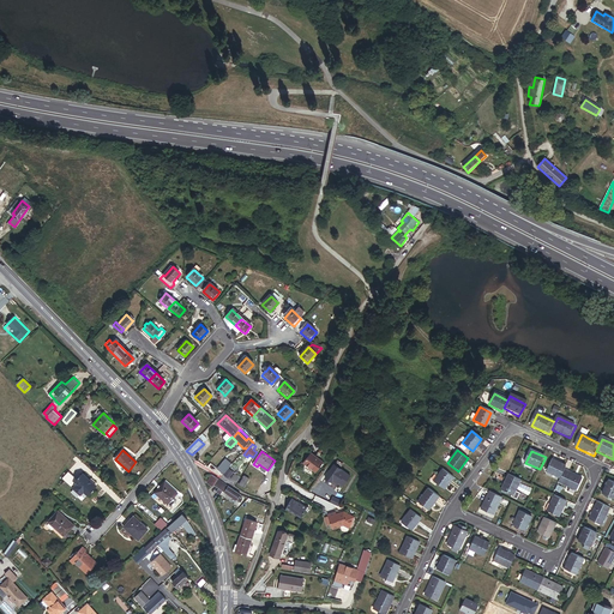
[(324,463),(311,453),(304,463),(315,473),(324,463)]
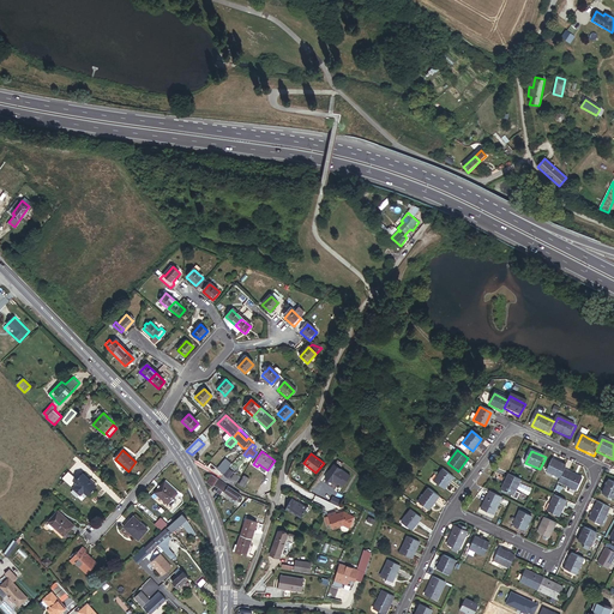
[(223,475),(232,464),(226,458),(217,469),(223,475)]
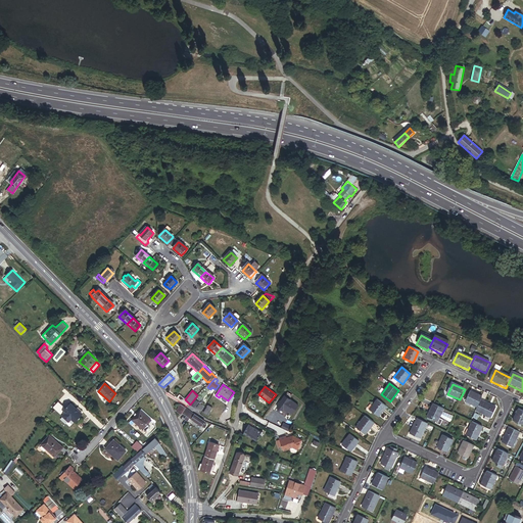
[(466,403),(478,409),(481,401),(483,398),(471,392),(466,403)]
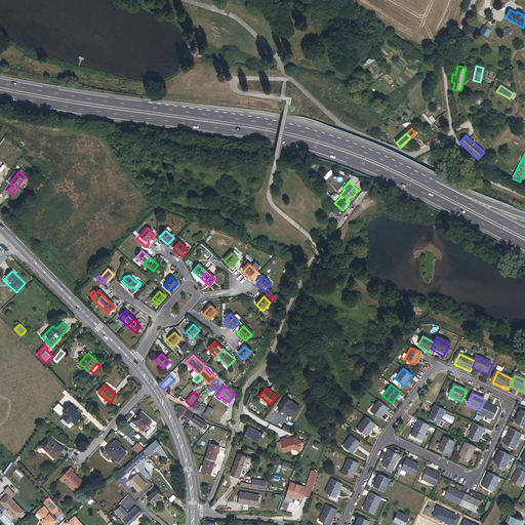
[(287,396),(279,407),(281,410),(285,410),(289,413),(289,412),(294,415),(300,406),(287,396)]
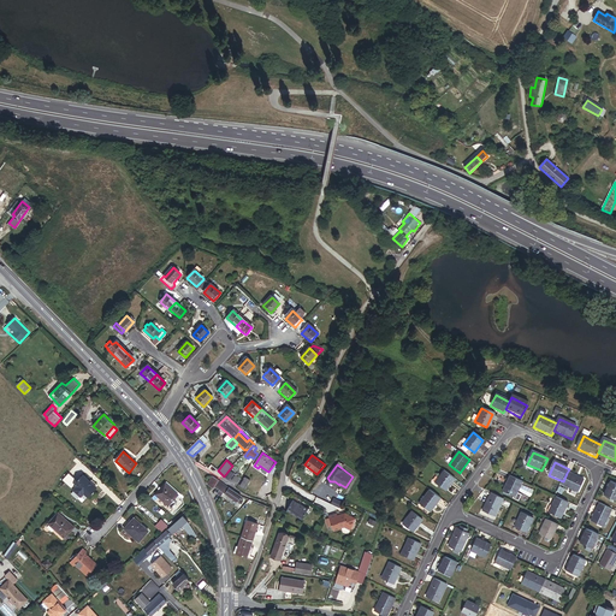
[(225,478),(230,481),(231,479),(232,481),(237,475),(231,471),(225,478)]
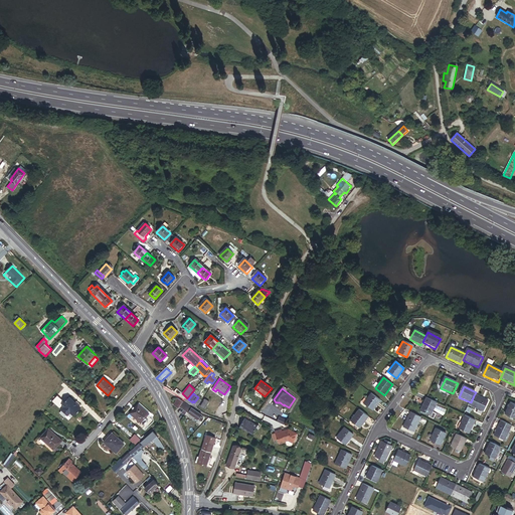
[(379,401),(370,394),(362,404),(372,411),(379,401)]
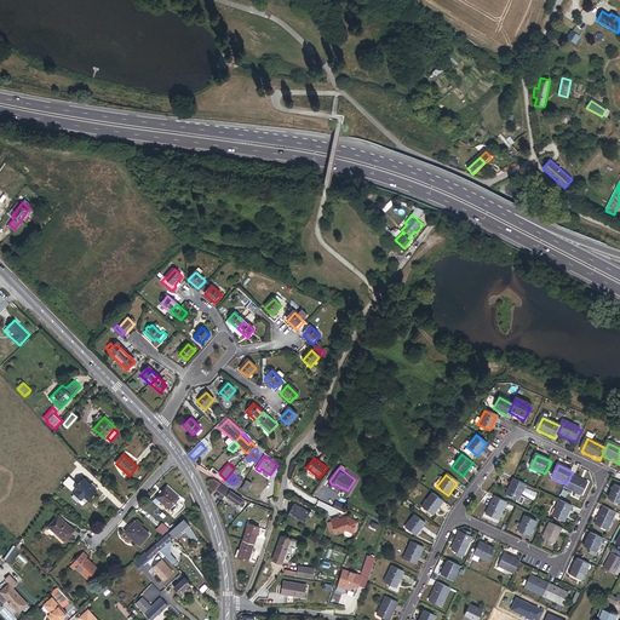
[(567,484),(564,488),(584,498),(590,484),(570,476),(567,484)]
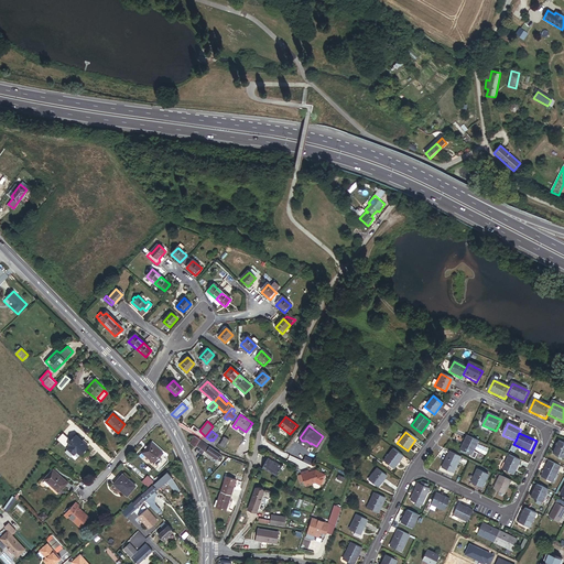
[(68,446),(66,449),(73,456),(76,453),(79,456),(88,447),(75,435),(66,444),(68,446)]
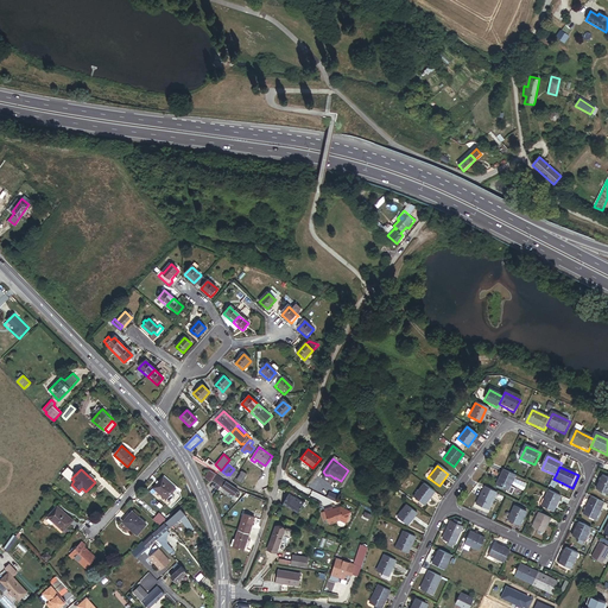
[(517,476),(504,470),(496,486),(510,492),(517,476)]
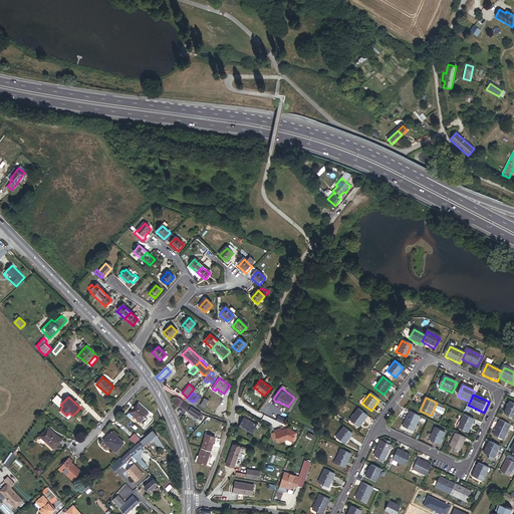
[(179,408),(183,402),(178,399),(174,405),(179,409),(179,408)]
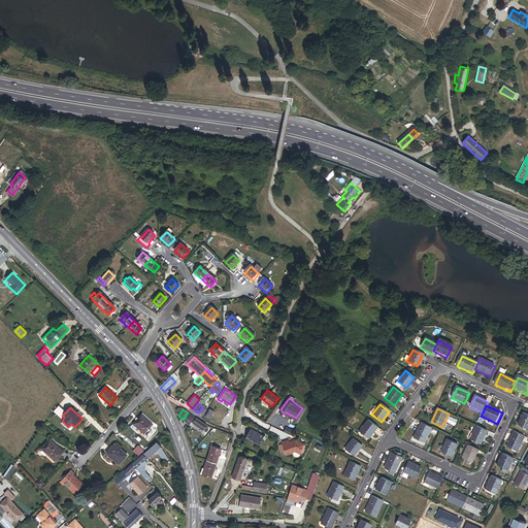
[(215,411),(210,409),(205,417),(210,420),(215,411)]
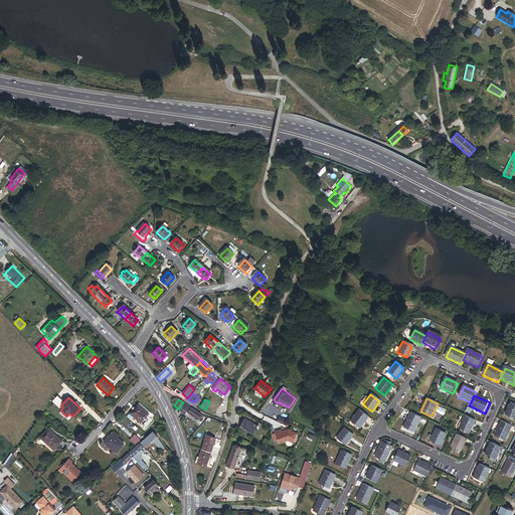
[(150,413),(139,403),(130,413),(144,426),(149,421),(146,418),(150,413)]
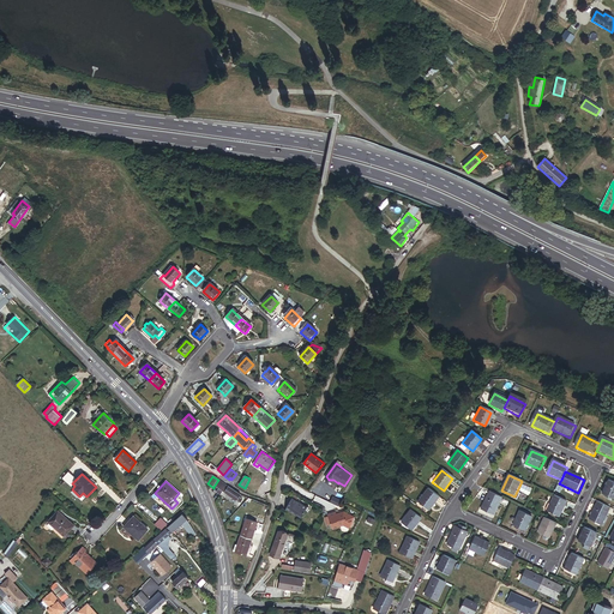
[(603,495),(613,500),(613,483),(609,481),(603,495)]
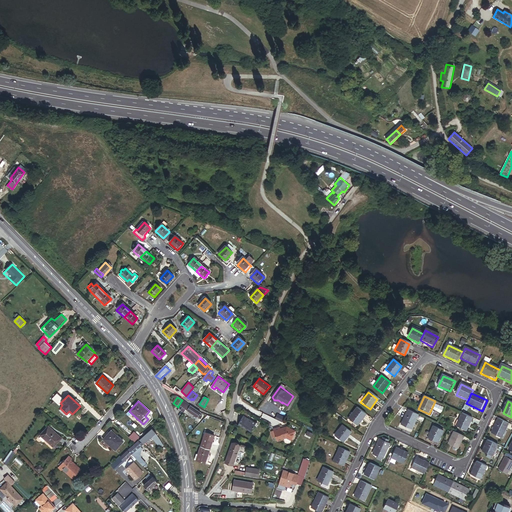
[(201,413),(190,406),(187,411),(197,418),(200,415),(201,413)]
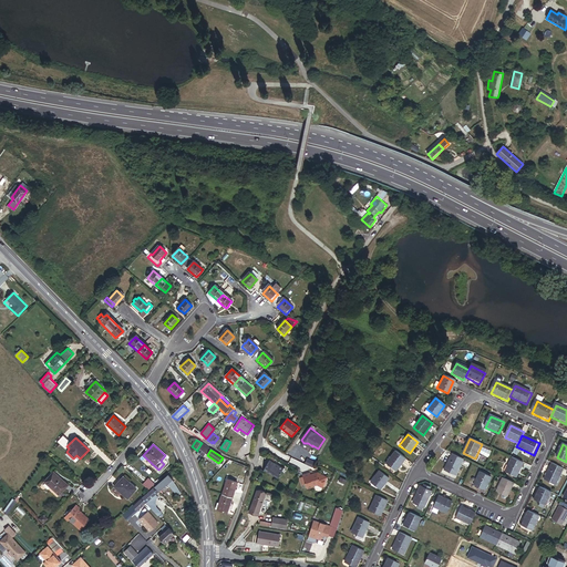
[(404,459),(394,451),(384,464),(394,472),(404,459)]
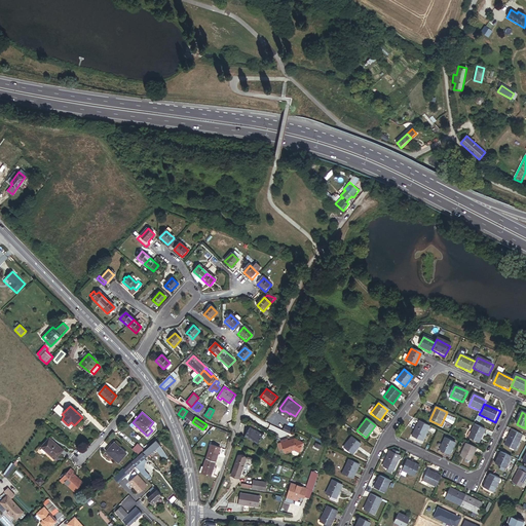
[(430,426),(419,422),(412,438),(422,443),(430,426)]
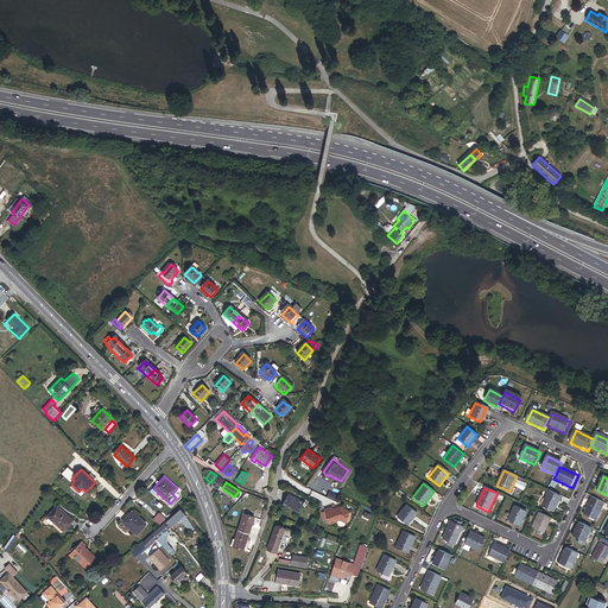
[(305,501),(290,493),(284,504),(298,513),(305,501)]
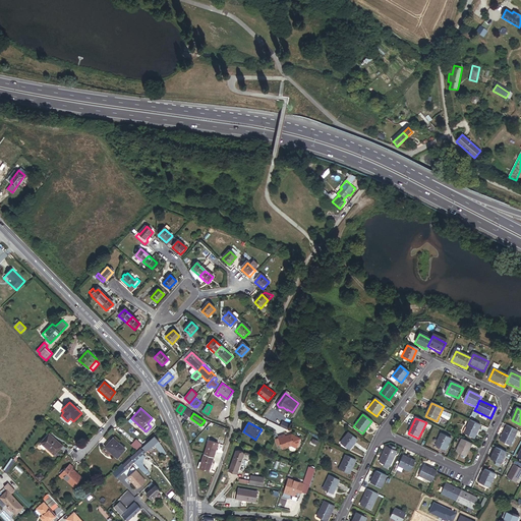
[(286,430),(289,425),(282,422),(280,427),(286,430)]
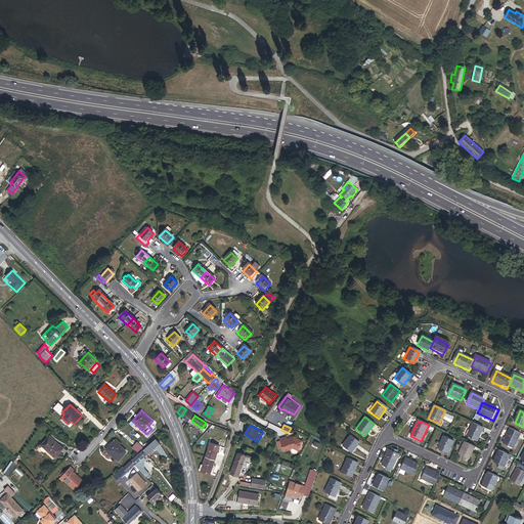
[(483,429),(474,425),(467,437),(477,442),(483,429)]
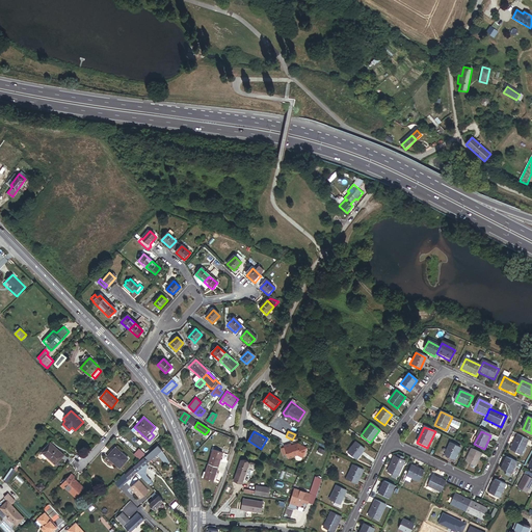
[(529,442),(519,436),(510,452),(521,457),(529,442)]
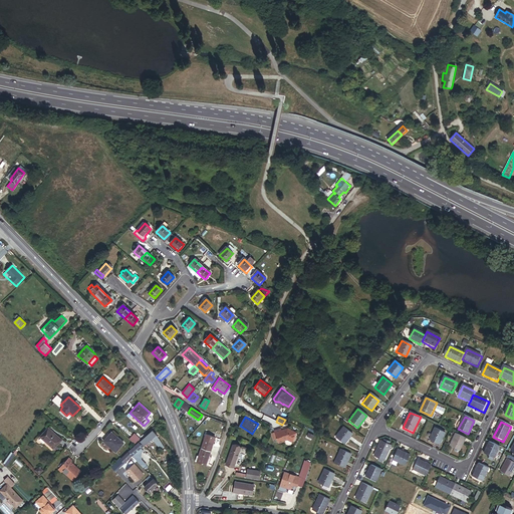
[(334,438),(344,445),(352,434),(342,427),(334,438)]
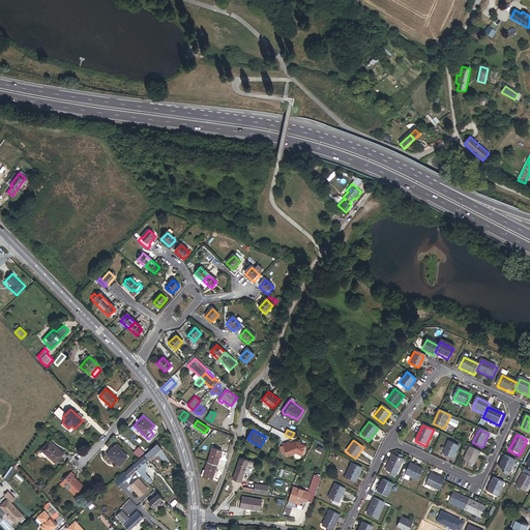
[(64,454),(50,441),(40,451),(55,464),(64,454)]
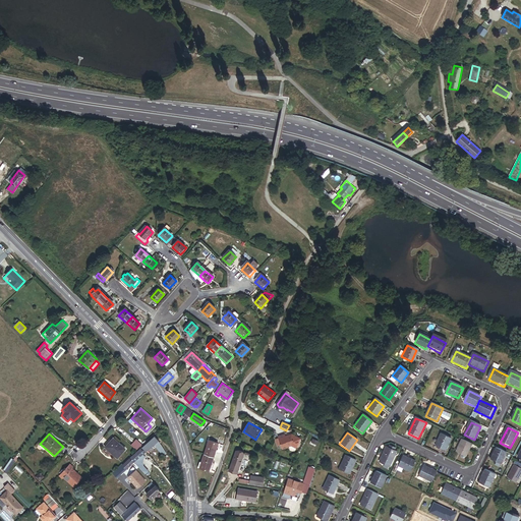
[(298,449),(300,444),(299,444),(301,440),(291,435),(285,438),(284,436),(278,438),(278,440),(275,441),(277,448),(281,446),(282,451),(284,450),(288,449),(288,448),(291,447),(296,449),(297,448),(298,449)]
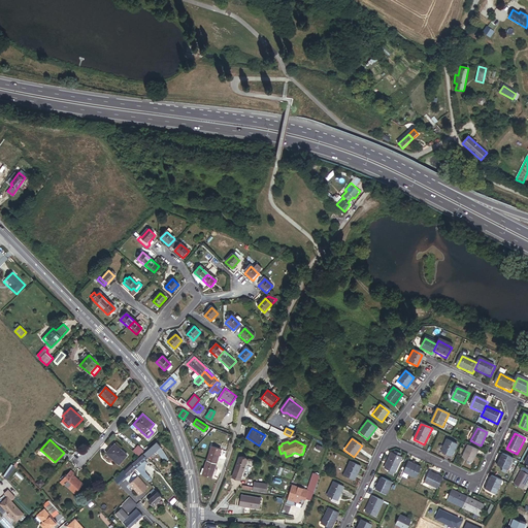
[(452,458),(458,446),(447,440),(441,453),(452,458)]
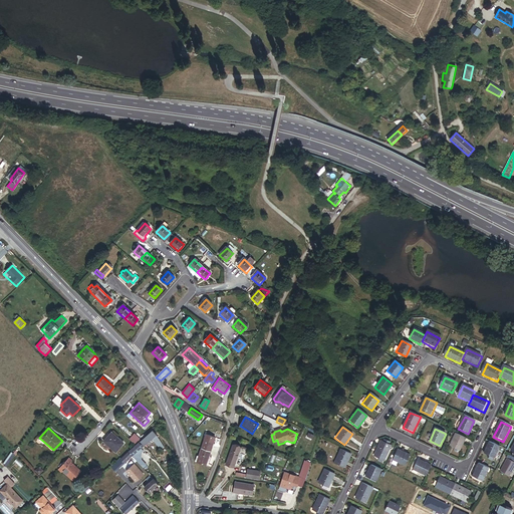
[(125,444),(112,432),(103,442),(116,454),(125,444)]
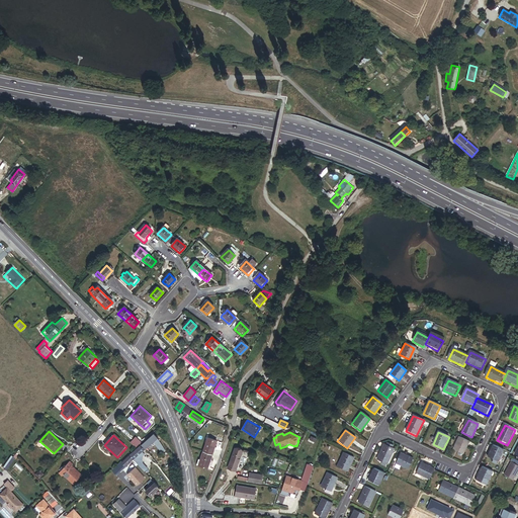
[(150,446),(157,439),(154,435),(146,441),(150,446)]
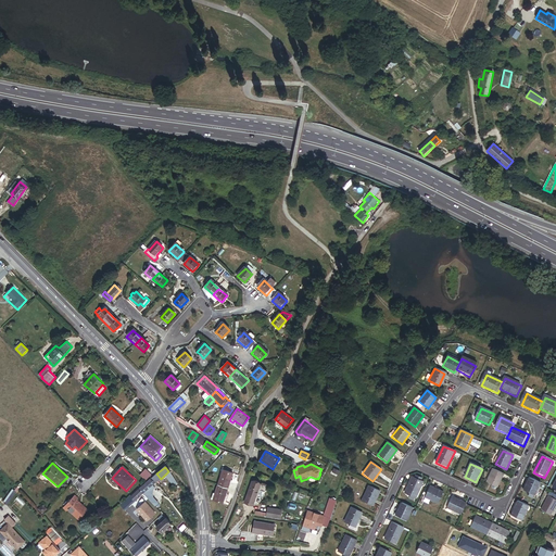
[(504,475),(494,470),(488,483),(497,488),(504,475)]
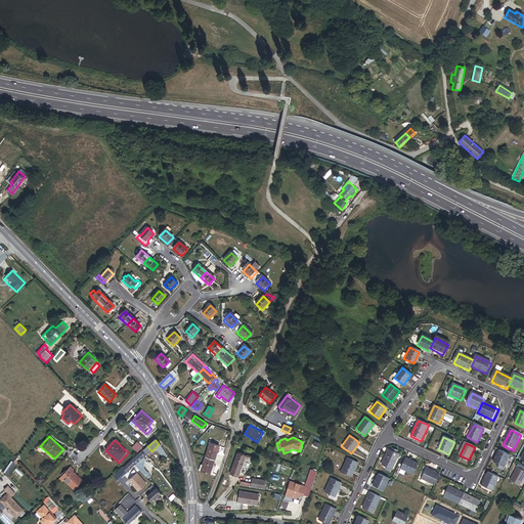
[(220,447),(211,444),(209,449),(206,457),(215,461),(220,447)]
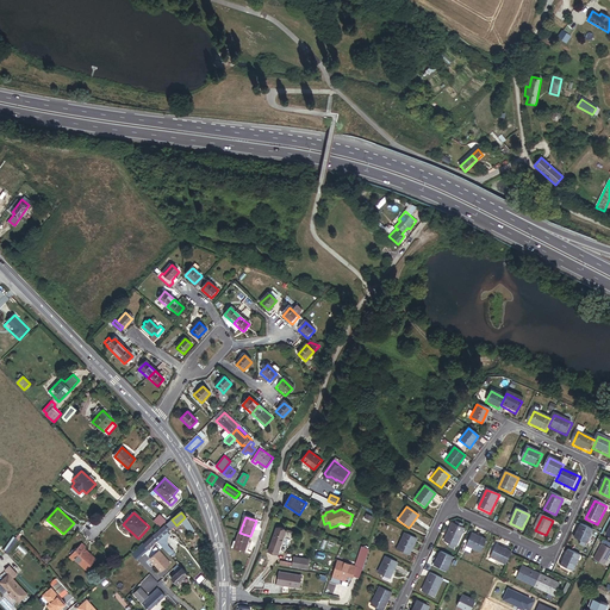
[(176,526),(172,520),(167,524),(172,530),(176,526)]
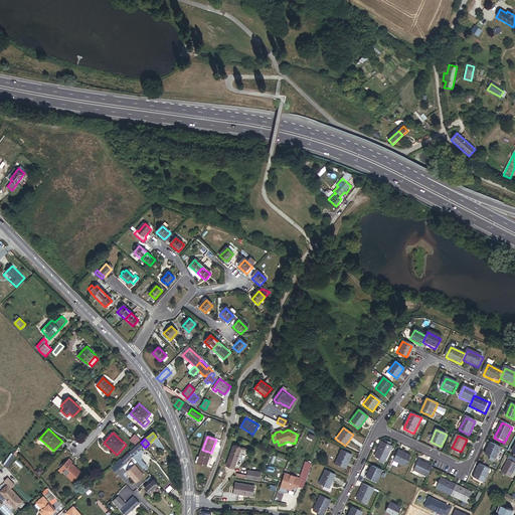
[(165,448),(160,442),(156,445),(162,450),(165,448)]
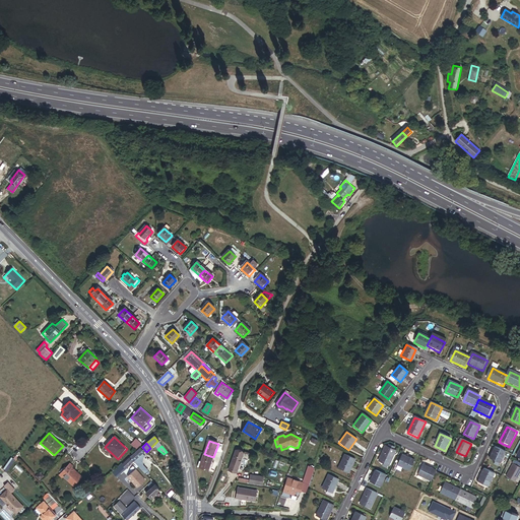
[(379,462),(389,466),(396,451),(393,450),(388,447),(385,446),(379,462)]
